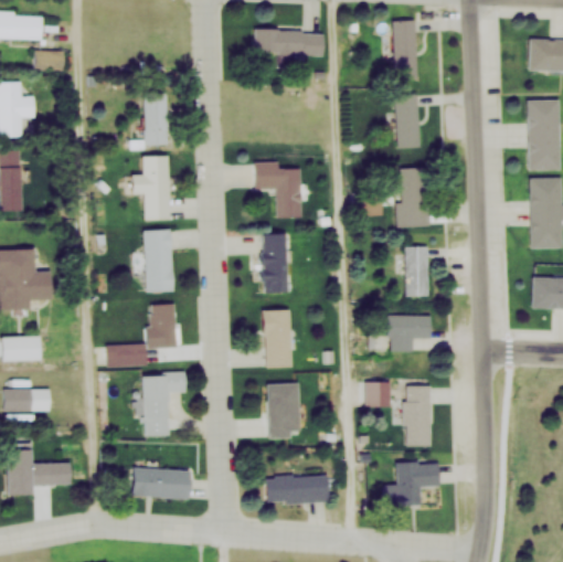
[(0,38),(42,39),(42,11),(0,11),(0,38)]
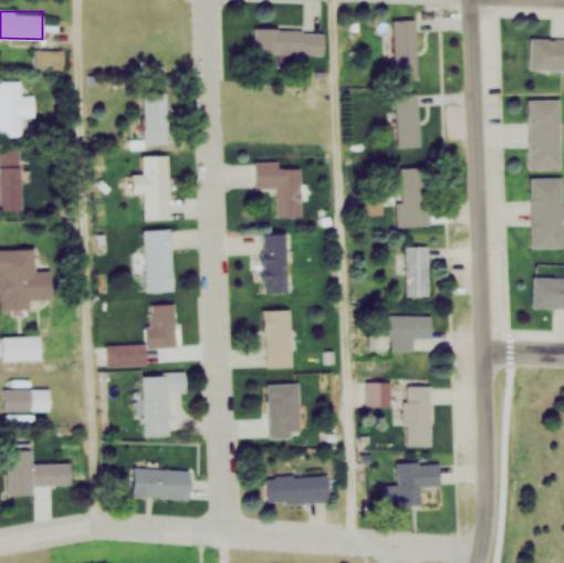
[(418,81),(418,22),(396,22),(396,81),(418,81)]
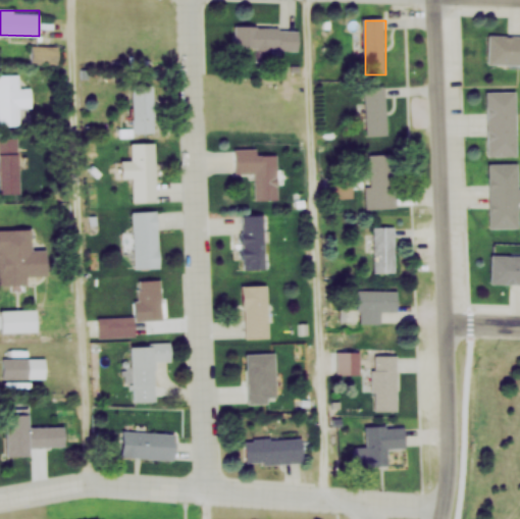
[(301,30),(235,30),(235,52),(301,52),(301,30)]
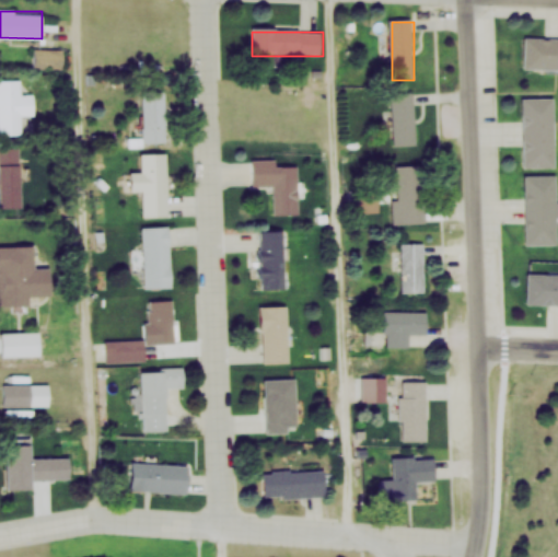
[(524,71),(557,72),(557,41),(525,39),(524,71)]
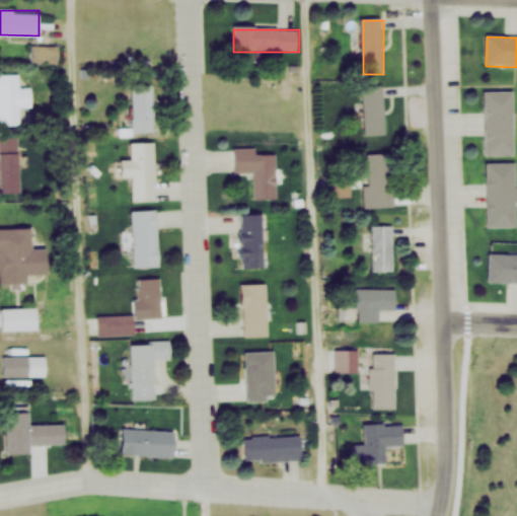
[(30,62),(58,62),(58,43),(30,43),(30,62)]
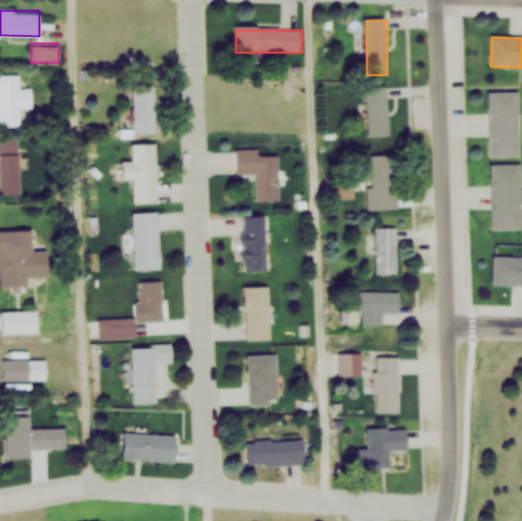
[(0,70),(0,122),(22,122),(22,103),(31,103),(31,83),(18,83),(18,70),(0,70)]
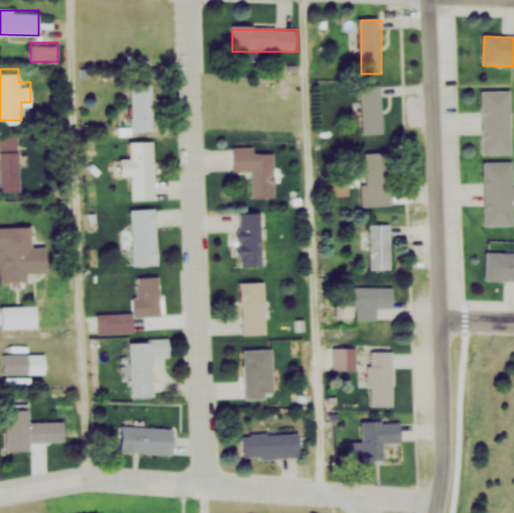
[(132,135),(154,133),(150,85),(128,87),(132,135)]
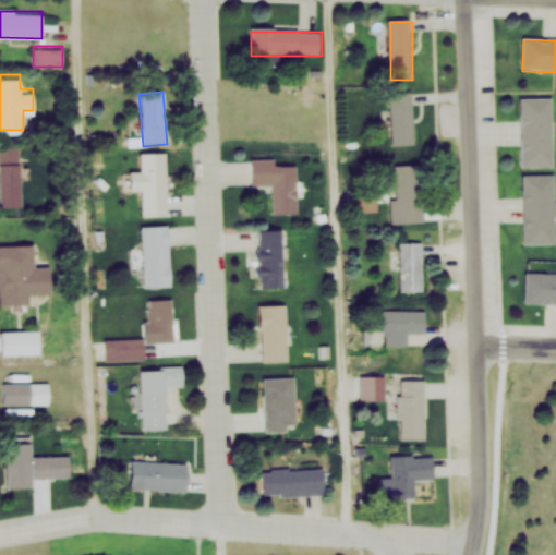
[(553,99),(522,99),(522,168),(553,168),(553,99)]
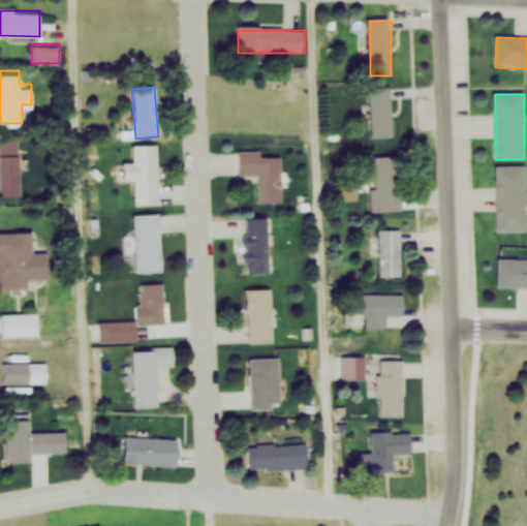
[(373,138),(391,138),(391,110),(373,110),(373,138)]
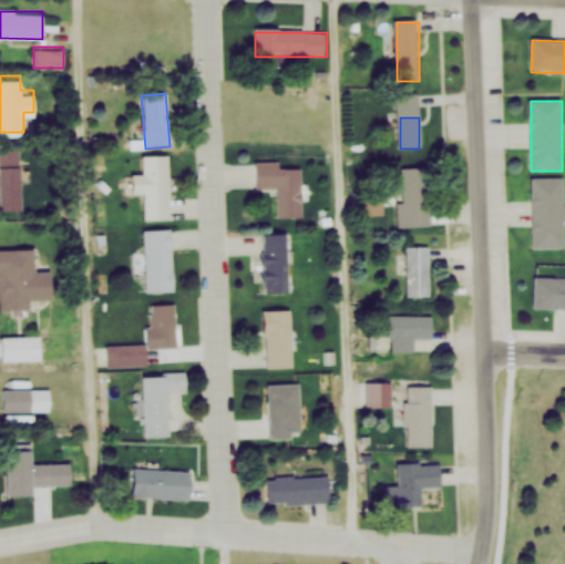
[(21,153),(0,153),(0,213),(21,213),(21,153)]
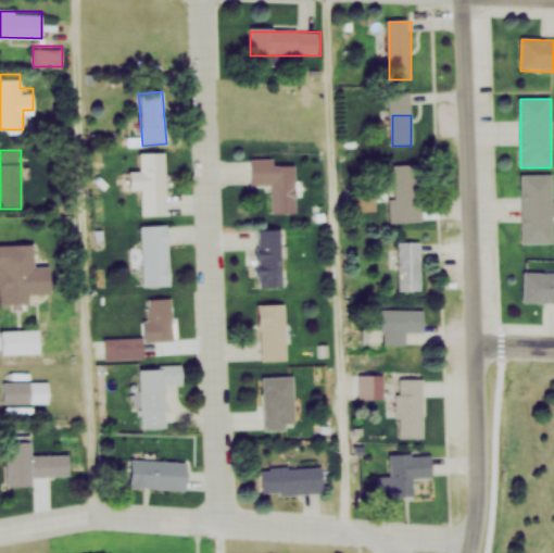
[(166,154),(141,154),(141,216),(166,216),(166,154)]
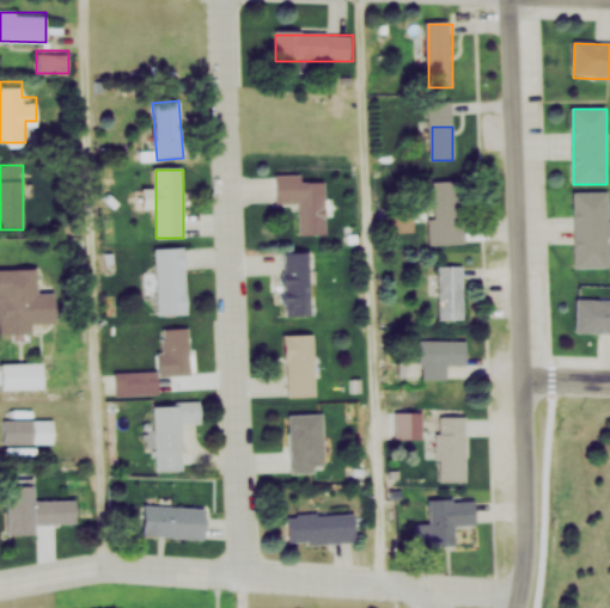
[(322,178),(299,178),(299,171),(270,171),(272,200),(296,200),(296,231),(323,231),(322,178)]
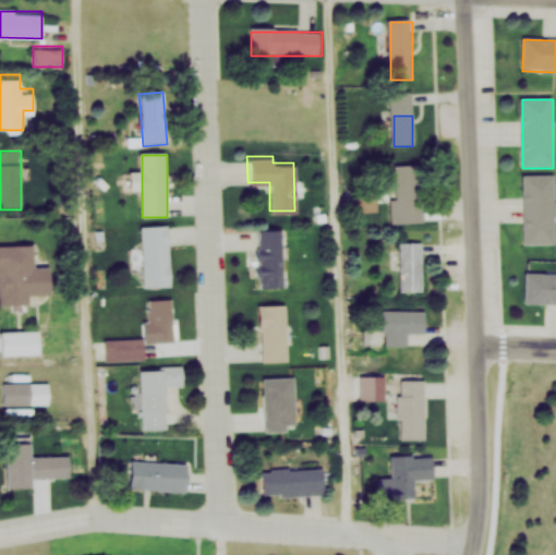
[(424,225),(424,167),(394,167),(394,226),(424,225)]
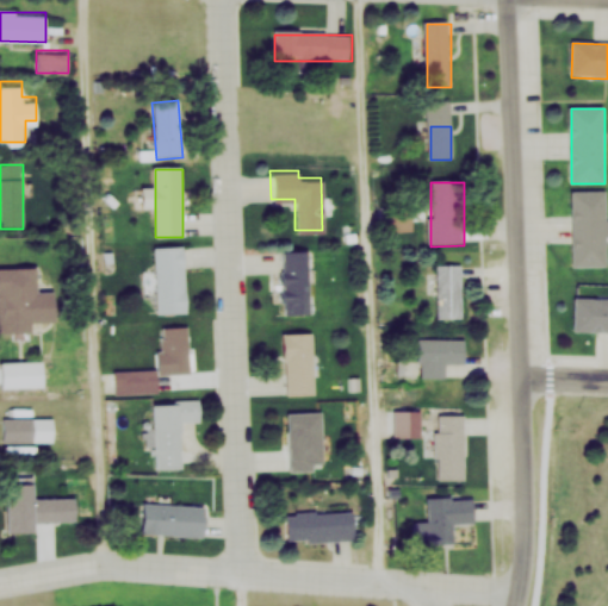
[(607,192),(572,192),(572,269),(607,269),(607,192)]
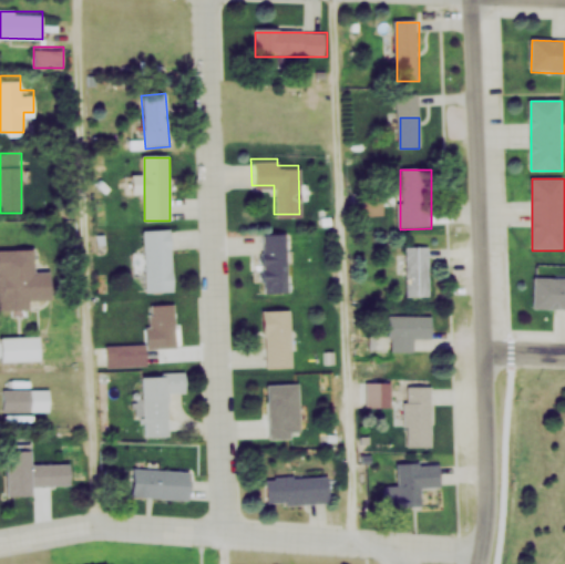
[(144,233),(146,295),(174,294),(172,232),(144,233)]
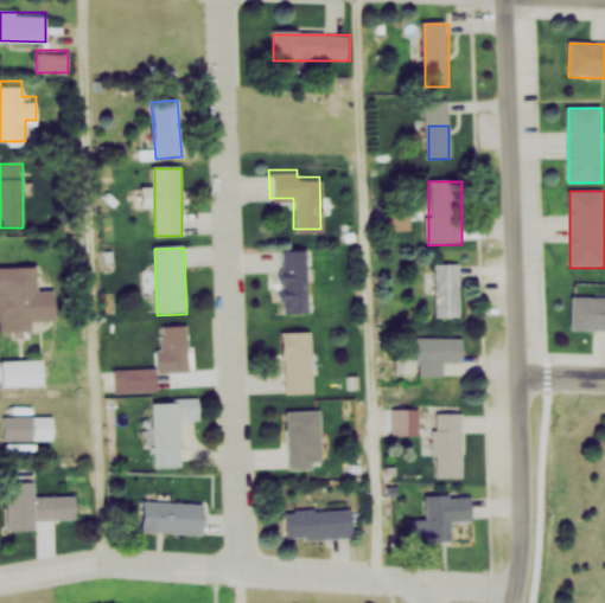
[(309,252),(278,252),(279,315),(309,315),(309,252)]
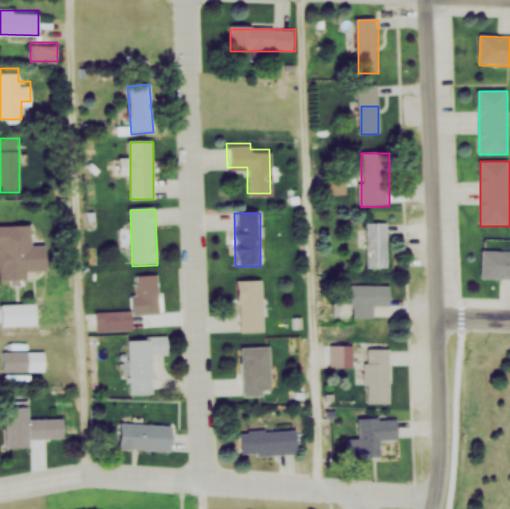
[(45,268),(45,243),(32,243),(31,223),(0,223),(0,278),(28,278),(28,269),(45,268)]
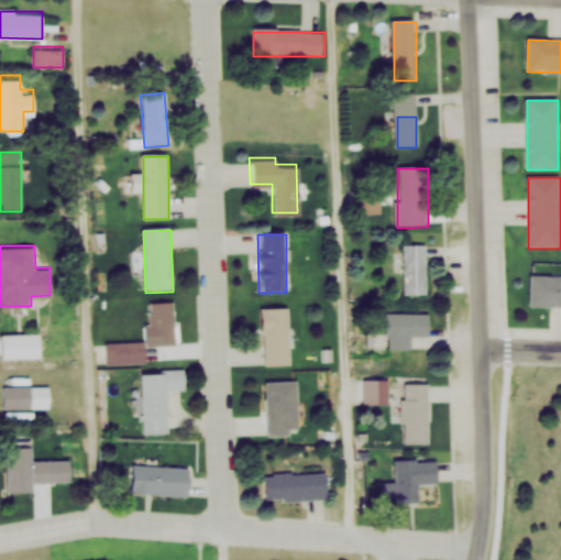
[(428,297),(428,246),(404,246),(404,297),(428,297)]
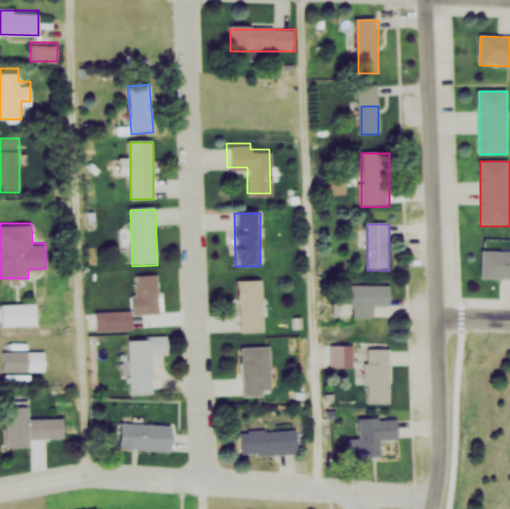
[(509,252),(482,252),(482,281),(509,281),(509,252)]
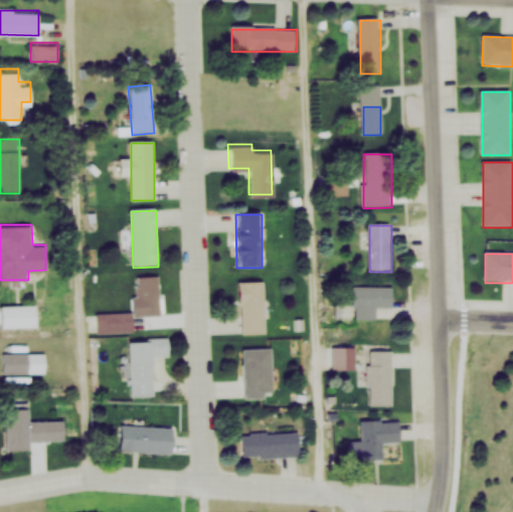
[(139,278),(139,317),(161,317),(161,278),(139,278)]
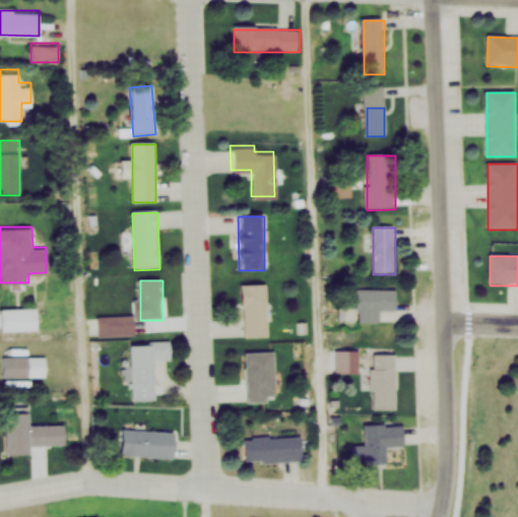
[(268,338),(267,285),(242,286),(242,338),(268,338)]
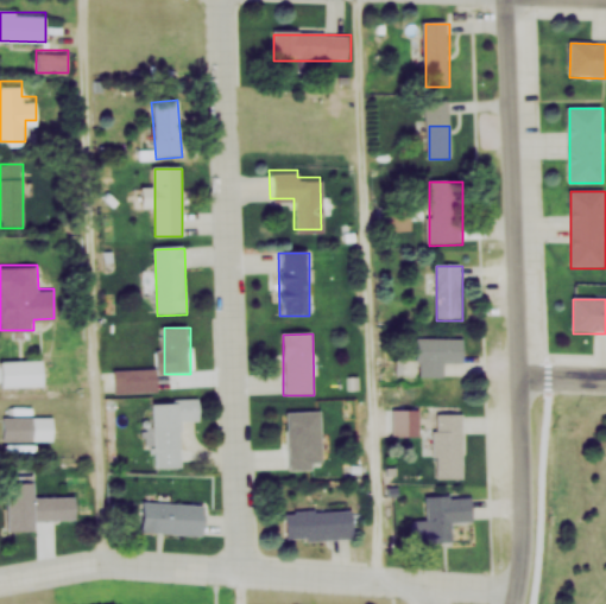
[(465,339),(418,339),(418,379),(446,379),(446,363),(465,363),(465,339)]
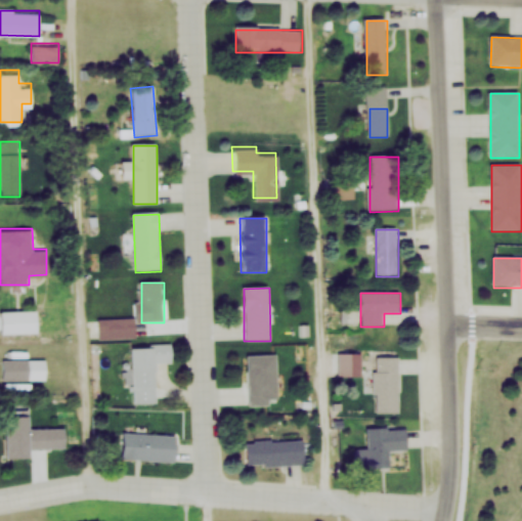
[(100,340),(137,340),(137,320),(100,320),(100,340)]
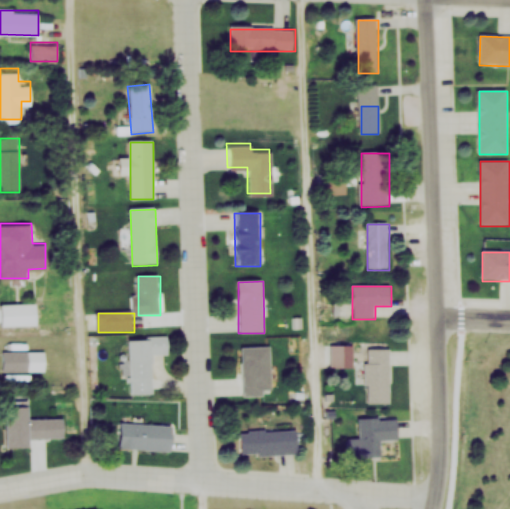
[(39,319),(12,319),(12,327),(39,327),(39,319)]
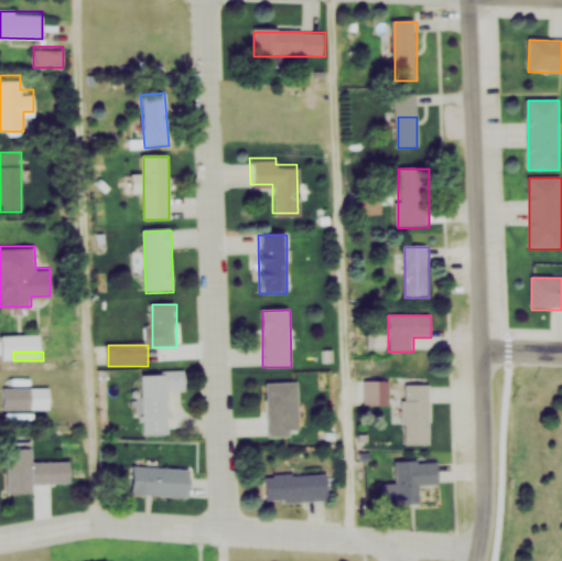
[(170,392),(186,391),(185,373),(140,375),(143,437),(171,435),(170,392)]
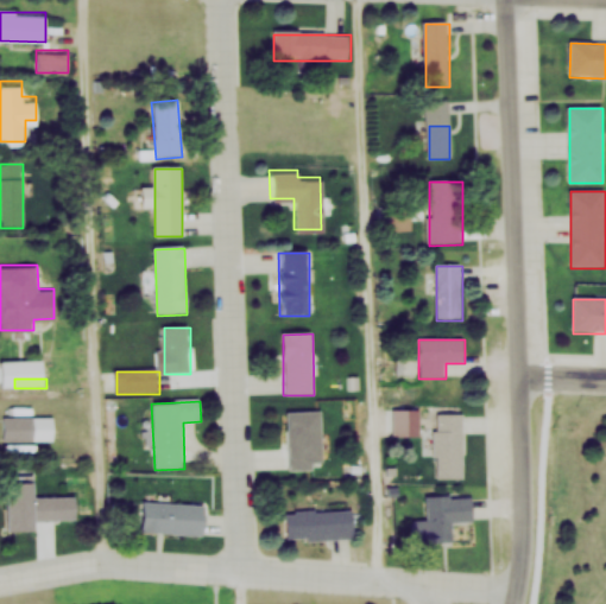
[(314,471),(314,464),(322,464),(322,412),(288,412),(288,471),(314,471)]
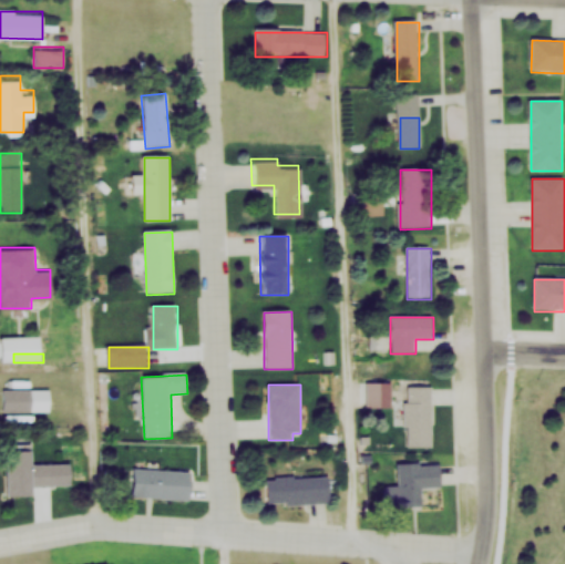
[(2,410),(48,410),(48,386),(2,386),(2,410)]
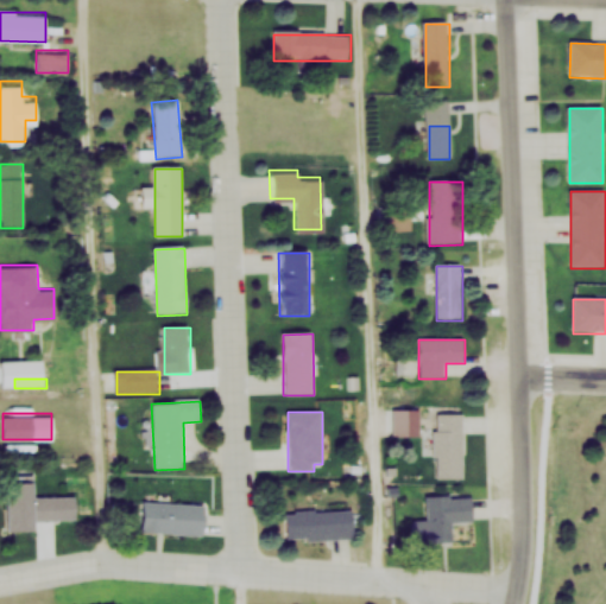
[(465,481),(465,415),(435,415),(435,481),(465,481)]
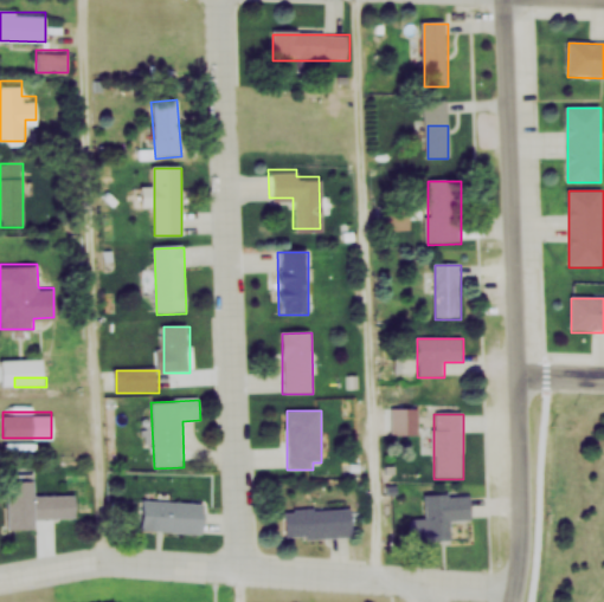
[(33,518),(75,517),(75,493),(31,494),(31,477),(5,478),(5,528),(33,528),(33,518)]
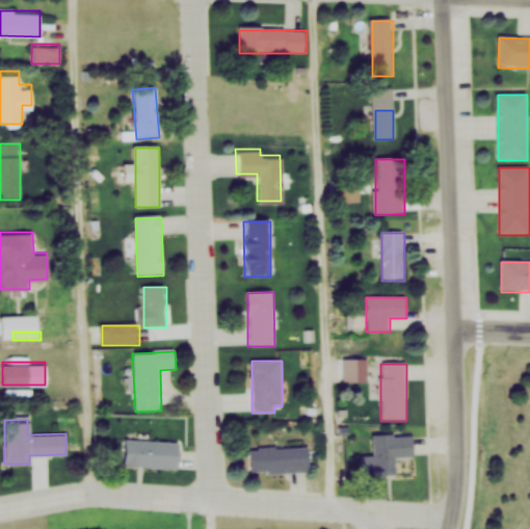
[(363,457),(363,477),(395,476),(395,458),(414,458),(414,434),(372,435),(373,457),(363,457)]
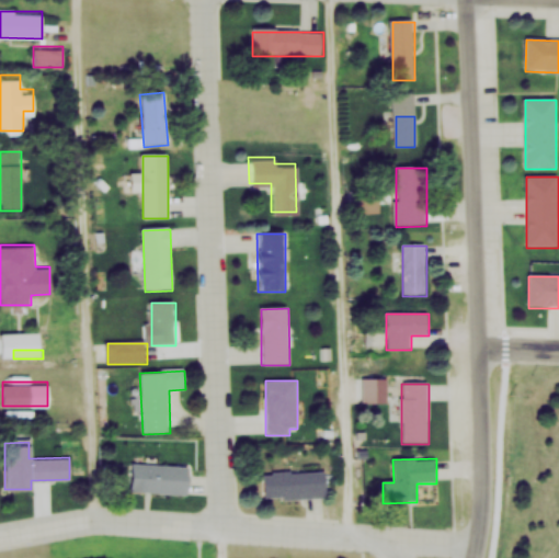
[(187,467),(130,466),(129,494),(186,497),(187,467)]
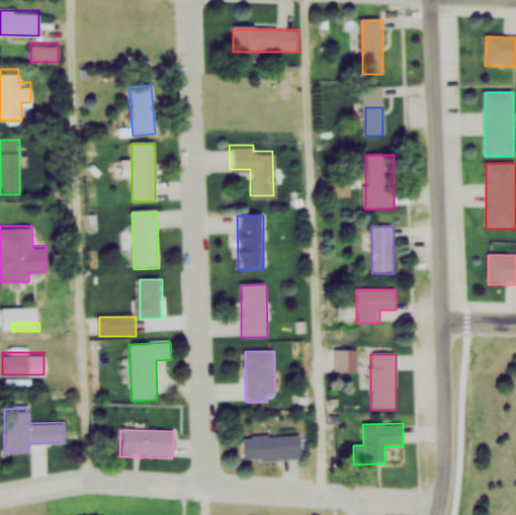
[(245,462),(301,461),(301,436),(244,437),(245,462)]
